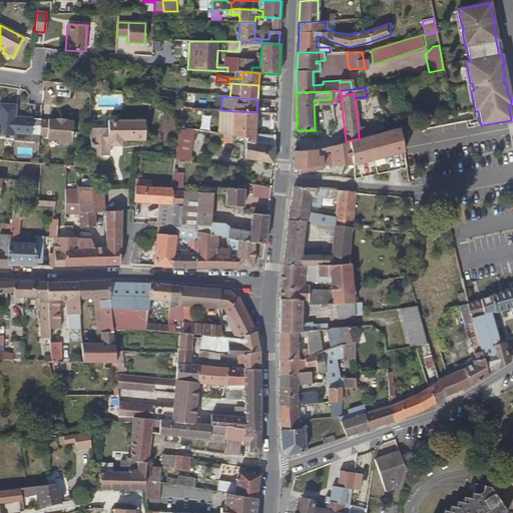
[(16,105),(0,104),(0,135),(4,135),(4,138),(13,139),(13,133),(39,135),(40,119),(15,117),(16,105)]
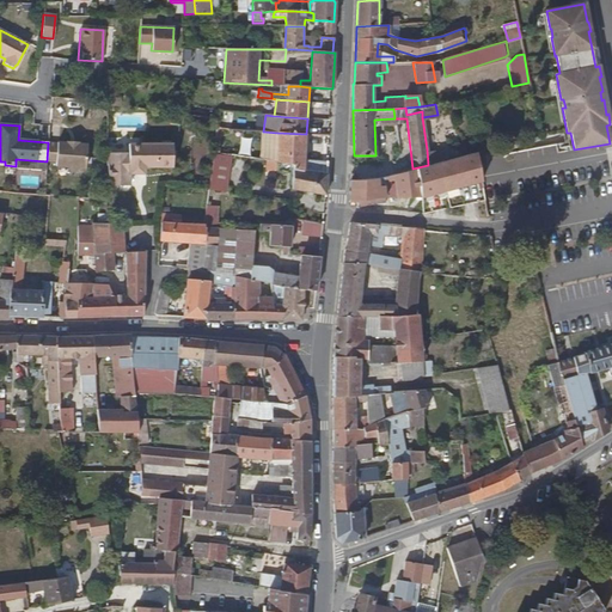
[(476,152),(478,169),(485,167),(483,154),(487,153),(484,144),(534,132),(533,127),(473,142),(476,152)]
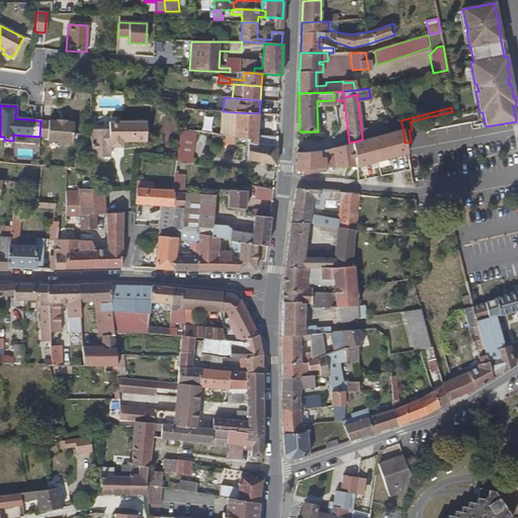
[(248,144),(276,149),(276,139),(257,136),(259,113),(235,112),(234,132),(234,138),(235,138),(249,140),(248,144)]
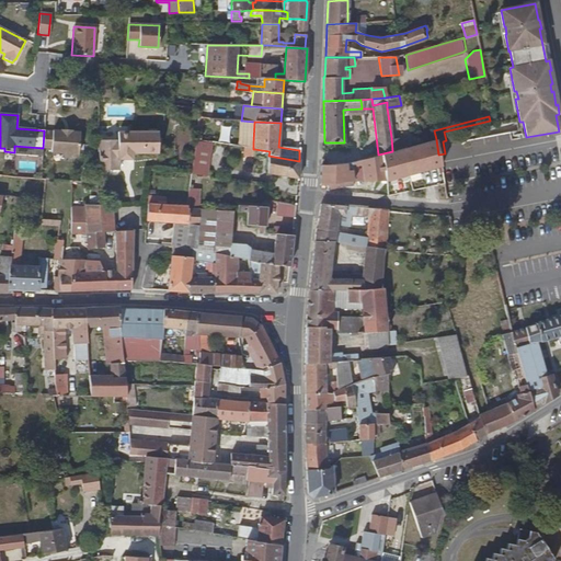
[(81,133),(54,130),(53,153),(79,156),(81,133)]
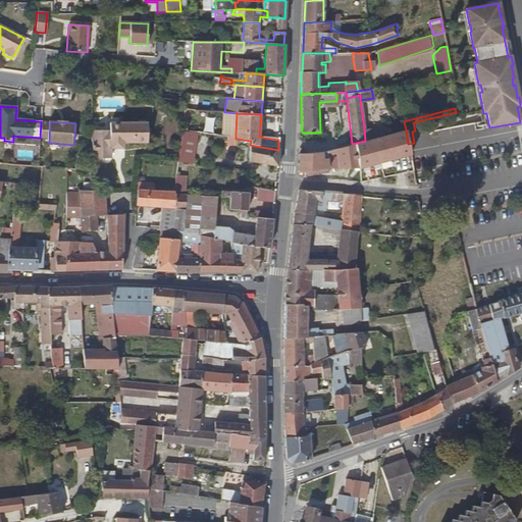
[(147,124),(90,123),(90,159),(110,159),(110,150),(122,150),(122,144),(147,144),(147,124)]
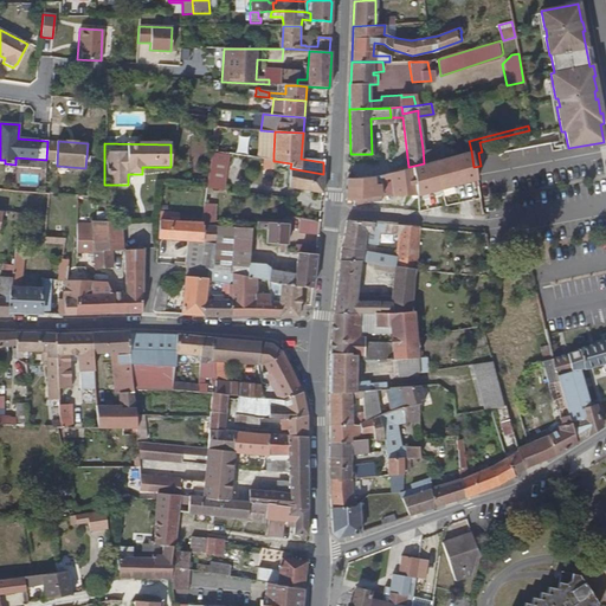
[(423,148),(424,163),(436,160),(434,146),(423,148)]
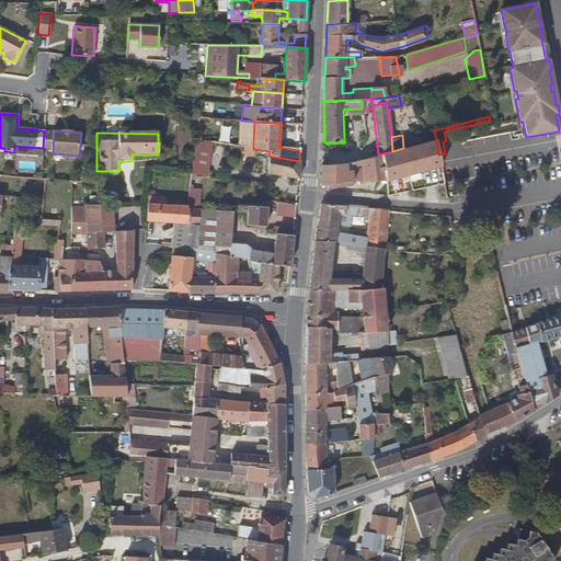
[(191,174),(207,176),(213,142),(206,141),(201,141),(201,137),(197,136),(191,170),(191,174)]
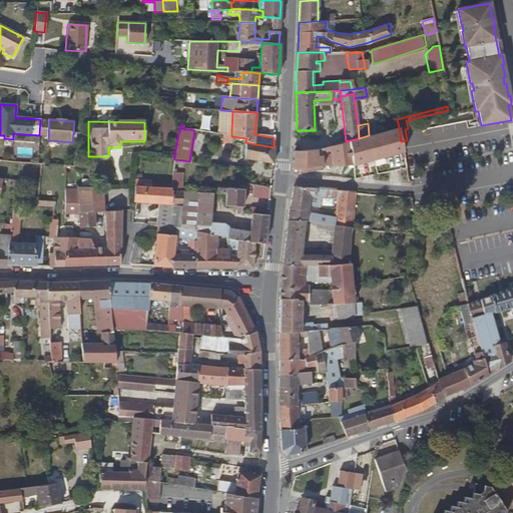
[(319,148),(293,150),(293,168),(299,169),(313,166),(352,165),(402,151),(401,141),(399,127),(369,135),(359,138),(346,141),(331,145),(319,148)]
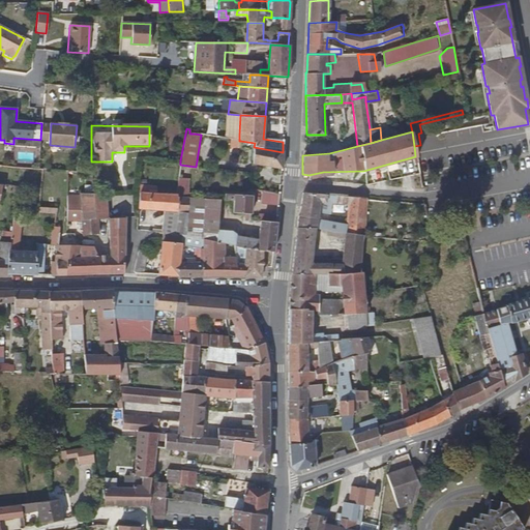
[(252,164),(282,170),(283,152),(254,147),(255,143),(240,141),(239,149),(254,150),(252,164)]
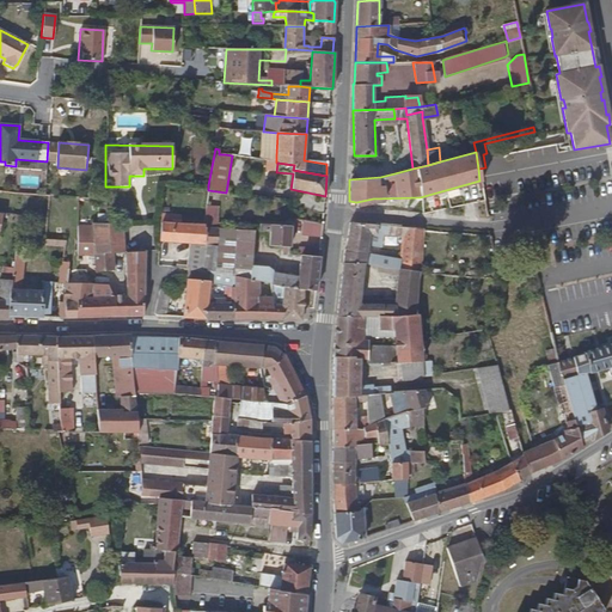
[(204,220),(214,221),(215,207),(204,206),(204,220)]
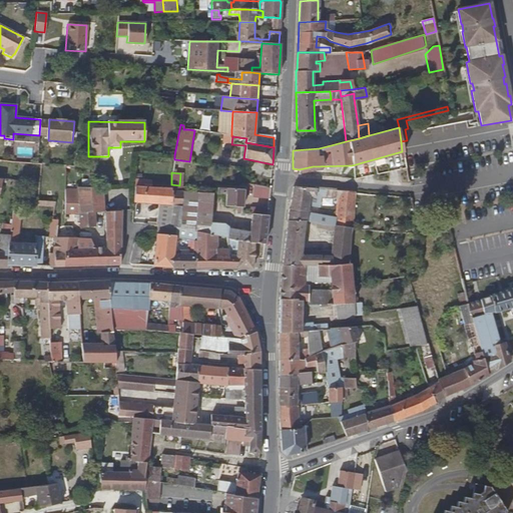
[(134,188),(133,202),(171,204),(171,191),(171,189),(170,189),(152,188),(152,184),(143,184),(142,188),(134,188)]
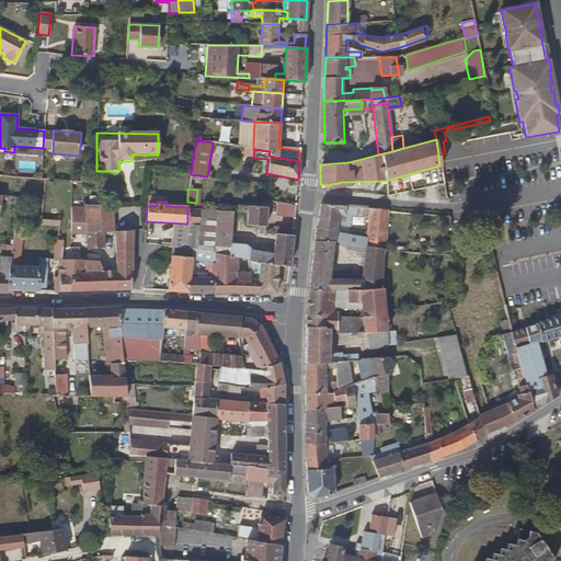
[(344,206),(325,204),(320,204),(317,230),(316,230),(315,241),(334,242),(365,248),(384,251),(387,212),(388,209),(357,207),(356,214),(369,216),(367,236),(335,232),(336,214),(343,214),(344,206)]
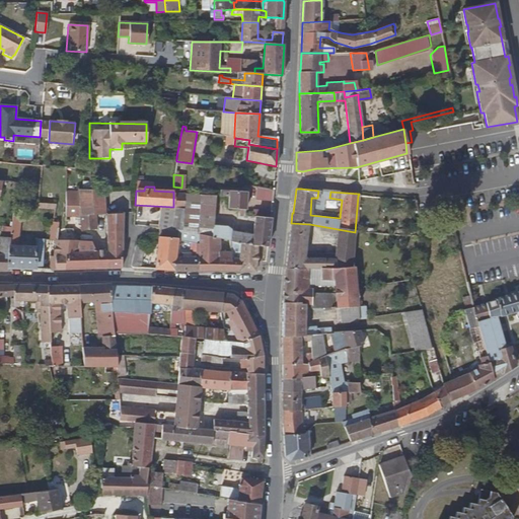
[(79,215),(94,214),(101,214),(104,214),(102,191),(89,190),(77,190),(77,191),(78,202),(79,215)]
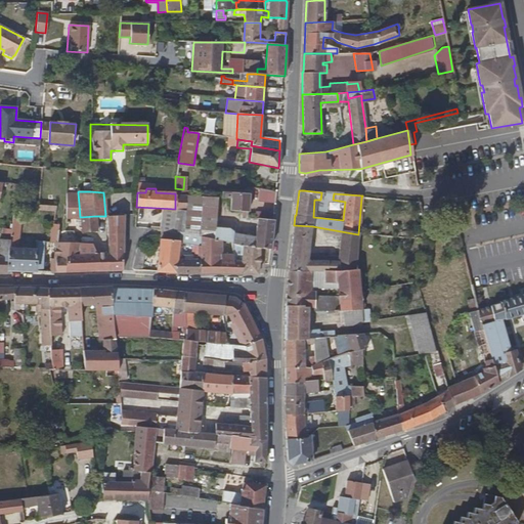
[(265,204),(274,206),(276,192),(266,191),(265,204)]
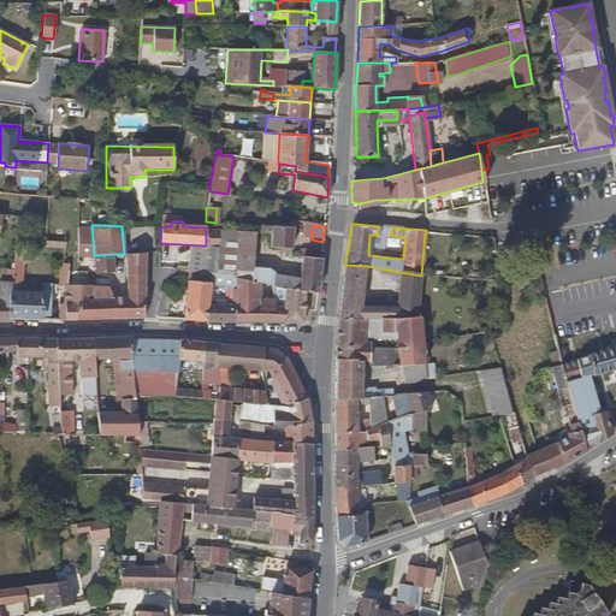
[(78,227),(78,241),(93,240),(92,226),(78,227)]
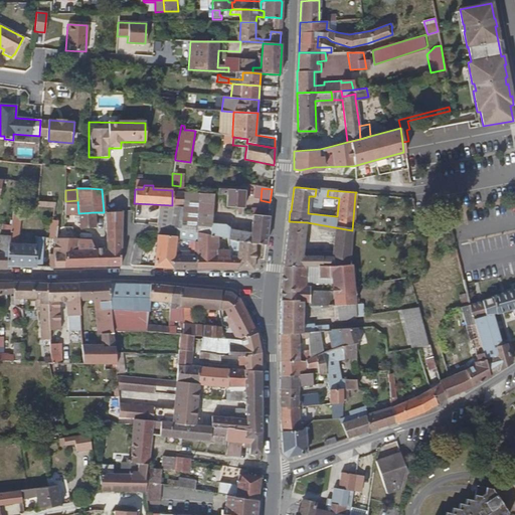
[(238,208),(243,209),(244,190),(227,189),(226,196),(226,207),(238,208)]
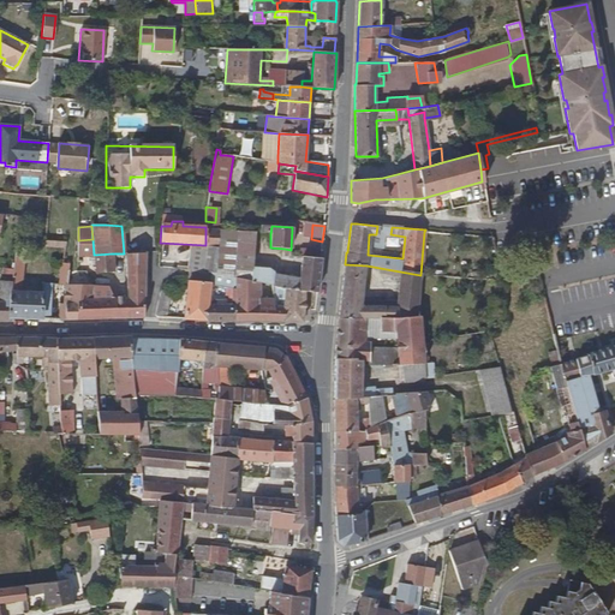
[(206,230),(206,245),(206,246),(208,248),(218,248),(219,231),(206,230)]
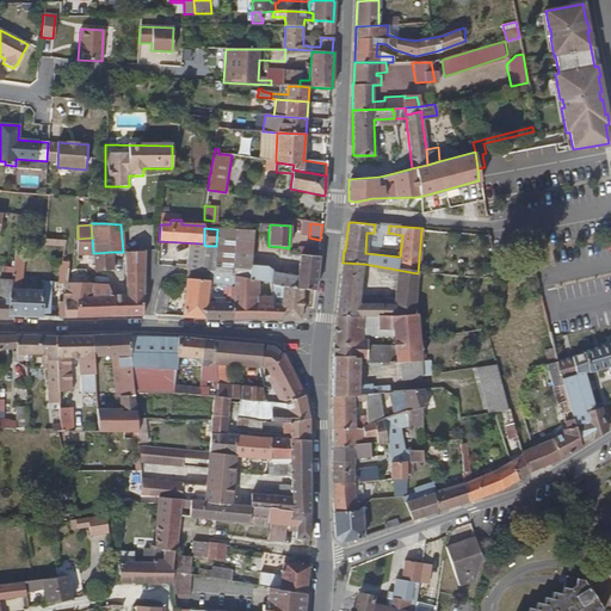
[(204,269),(209,273),(259,282),(270,284),(302,290),(314,291),(319,251),(289,248),(283,247),(282,252),(284,252),(284,255),(288,255),(288,254),(300,255),(297,277),(272,271),(267,269),(252,269),(253,232),(217,229),(216,246),(207,246),(204,269)]
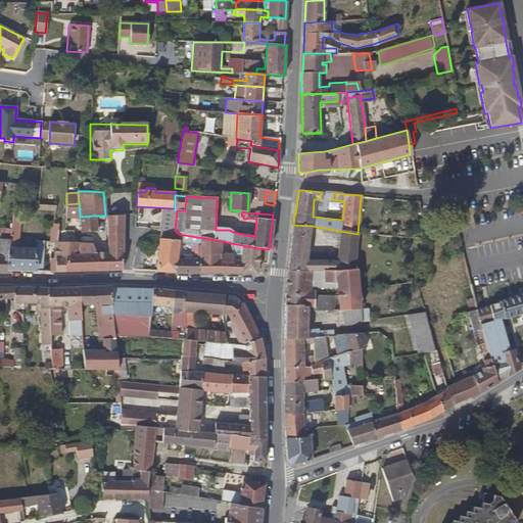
[(66,204),(67,223),(81,223),(80,217),(79,203),(66,204)]
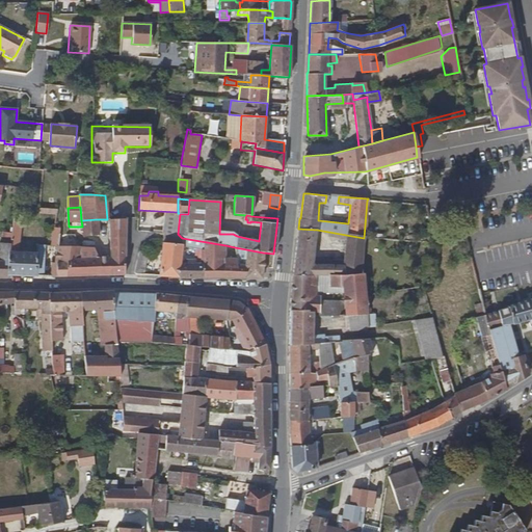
[(55,228),(59,228),(63,228),(69,227),(68,208),(58,208),(57,214),(55,228)]
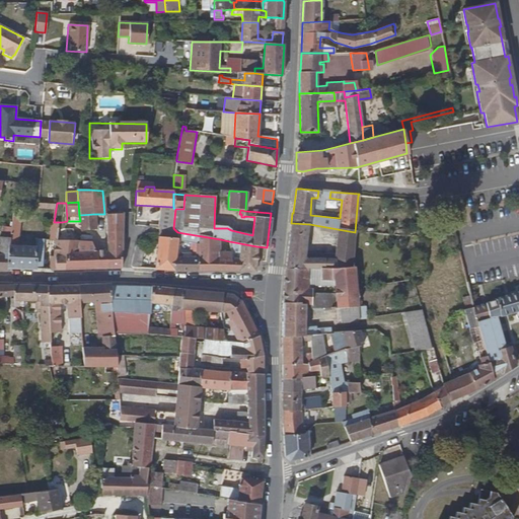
[(106,232),(123,232),(123,225),(126,225),(126,215),(123,214),(123,213),(104,214),(101,214),(102,229),(106,229),(106,232)]
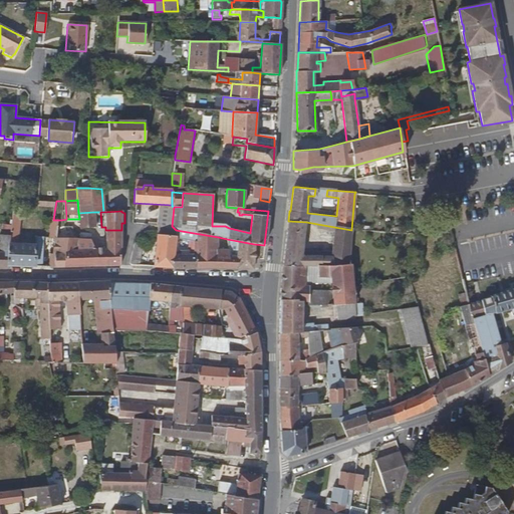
[(11,226),(6,265),(34,266),(35,246),(16,245),(20,213),(13,212),(11,226)]
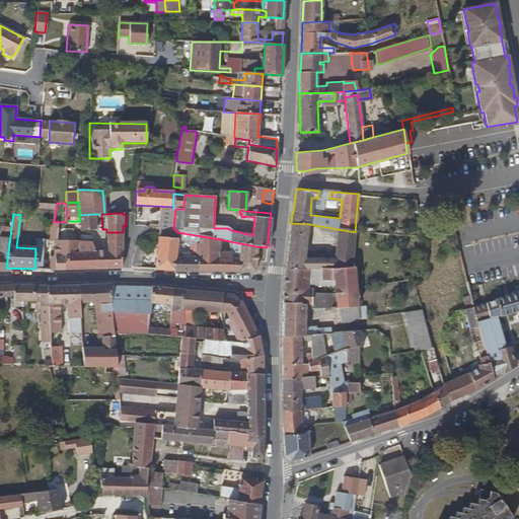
[(80,231),(95,229),(94,214),(79,215),(80,221),(80,231)]
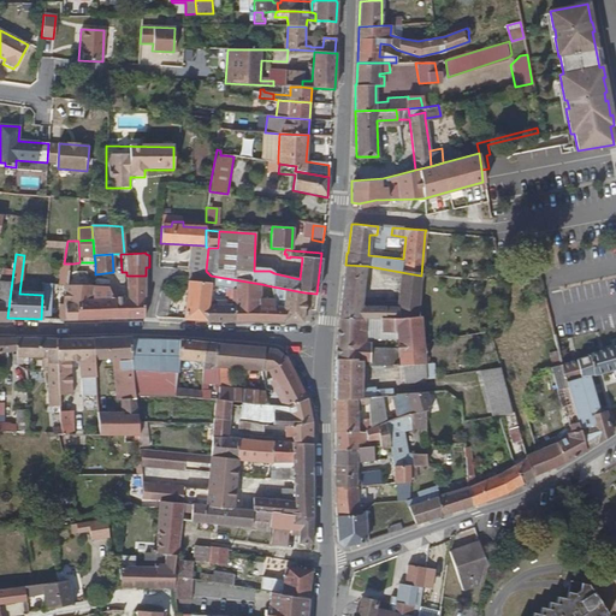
[(112,254),(113,272),(122,272),(120,254),(112,254)]
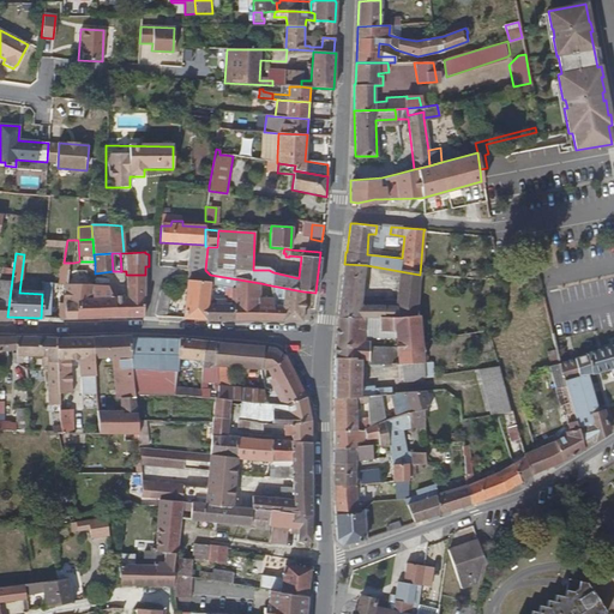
[(366,265),(344,264),(341,296),(361,299),(366,265)]
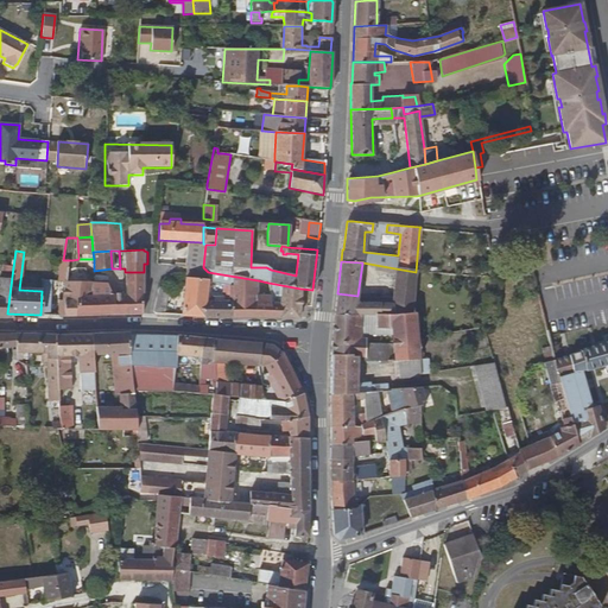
[(0,316),(6,317),(7,314),(13,267),(4,266),(2,278),(0,277),(0,316)]
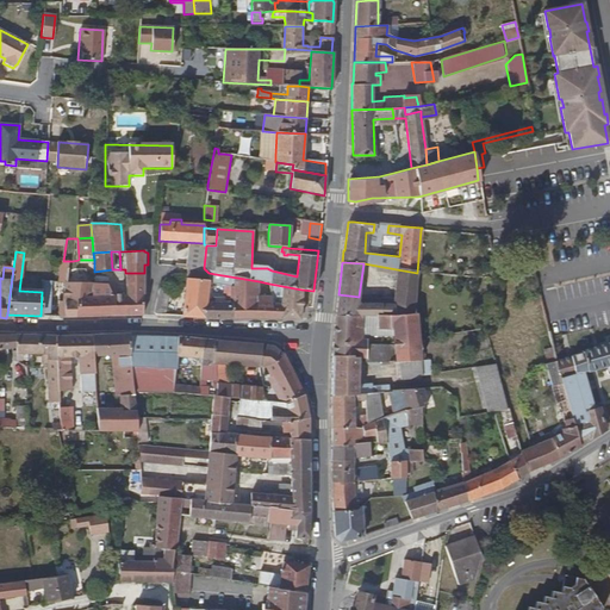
[(67,268),(66,281),(66,282),(80,284),(76,317),(111,316),(111,296),(103,296),(88,296),(89,282),(89,279),(86,278),(86,268),(79,268),(72,268),(67,268)]
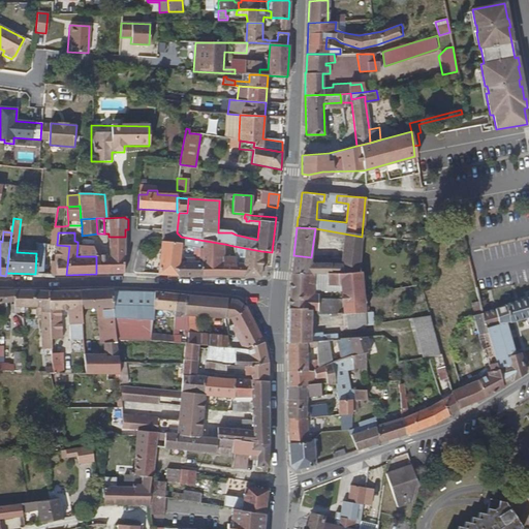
[(161,235),(160,242),(180,243),(181,237),(177,232),(173,232),(173,235),(161,235)]
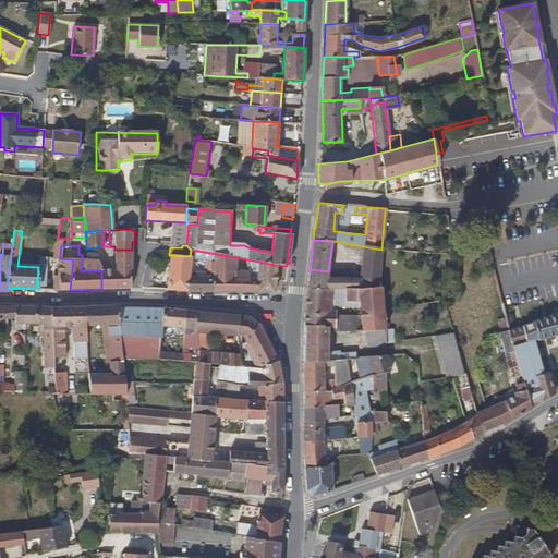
[(381,250),(363,246),(360,278),(328,277),(327,290),(331,290),(343,290),(378,288),(381,250)]
